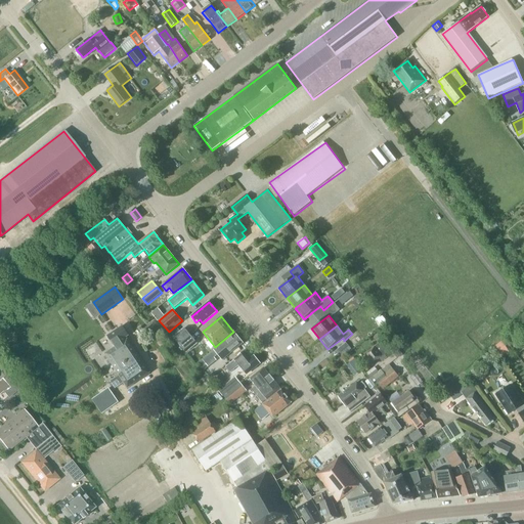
[(488,325),(479,334),(482,338),(491,329),(488,325)]
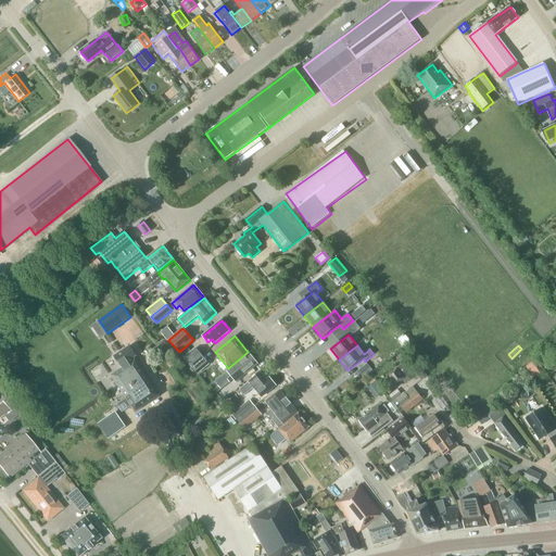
[(184,357),(191,366),(202,356),(196,348),(184,357)]
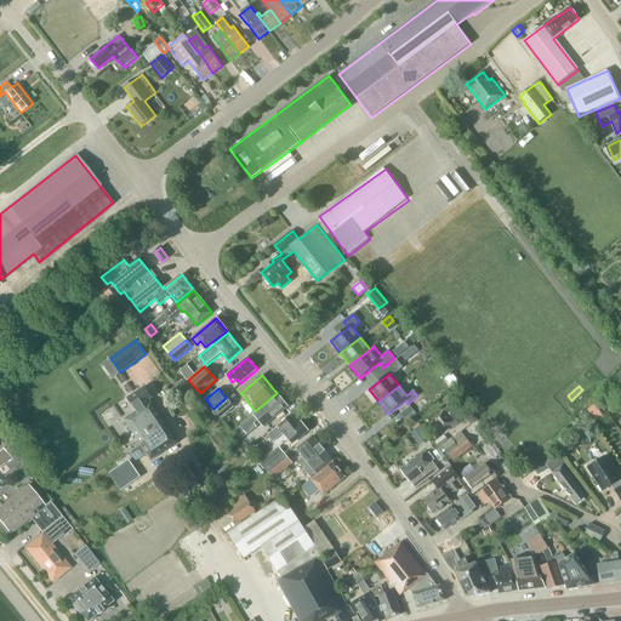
[(289,408),(279,394),(254,415),(263,427),(289,408)]
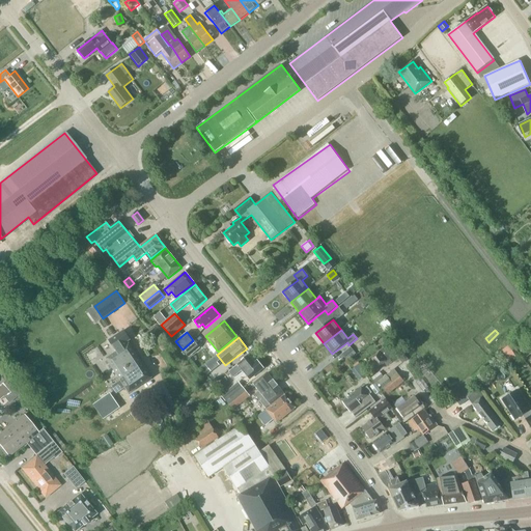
[(193,340),(183,350),(189,358),(200,348),(193,340)]
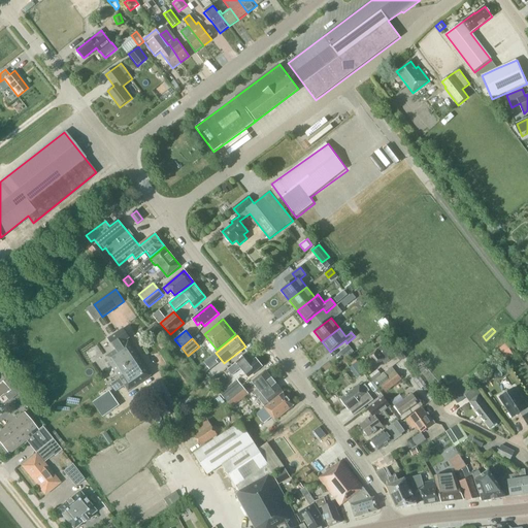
[(136,354),(128,341),(106,357),(113,368),(136,354)]
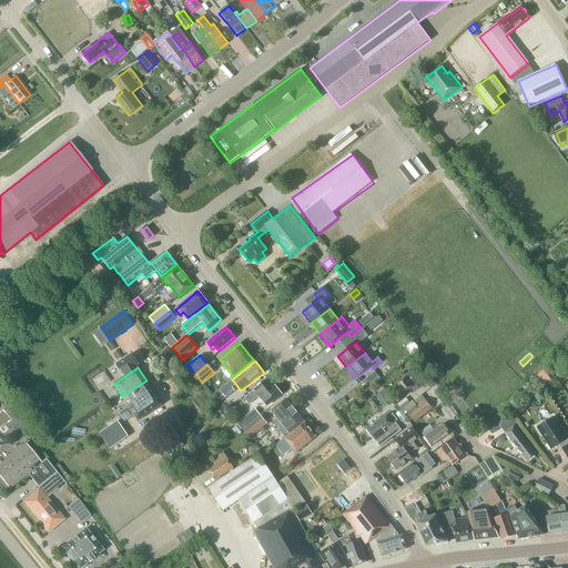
[(403,395),(411,388),(414,392),(419,387),(417,384),(424,378),(416,368),(395,384),(403,395)]
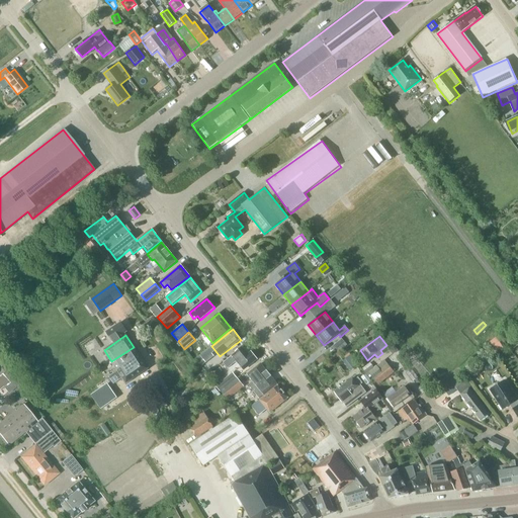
[(497,338),(490,343),(497,353),(503,348),(497,338)]
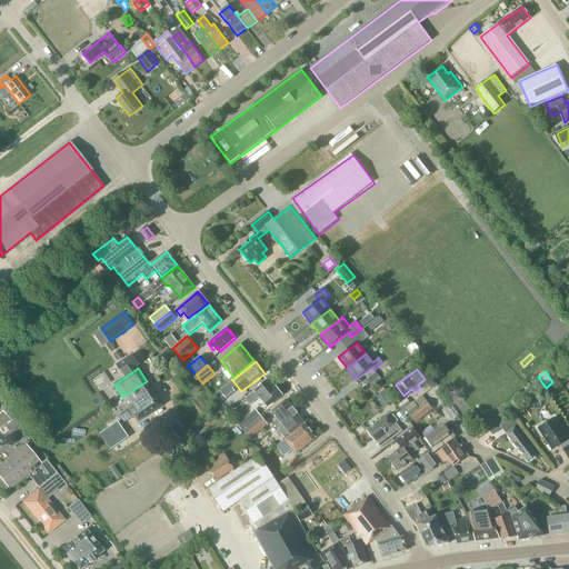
[(563,385),(568,380),(568,371),(558,379),(563,385)]
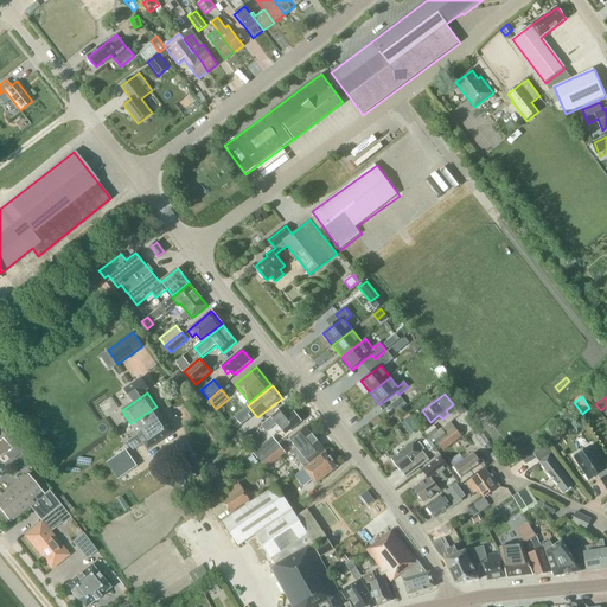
[(391,404),(398,413),(407,404),(401,397),(391,404)]
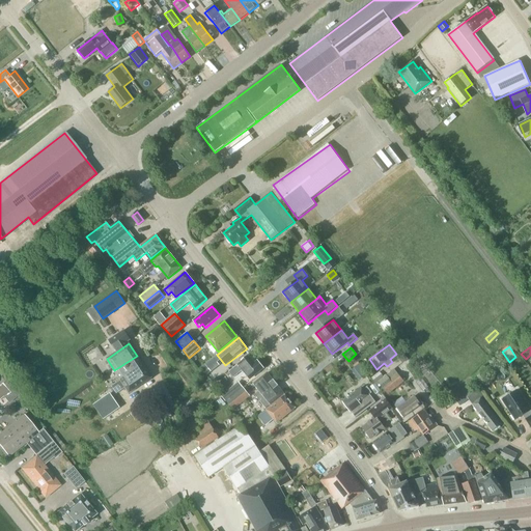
[(171,365),(179,360),(171,350),(164,355),(171,365)]
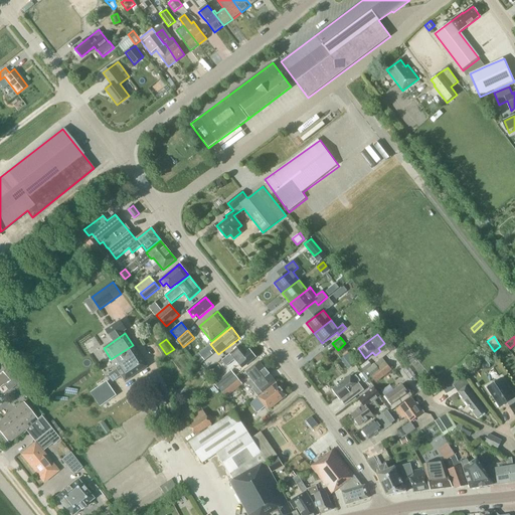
[(386,347),(390,352),(396,349),(392,343),(386,347)]
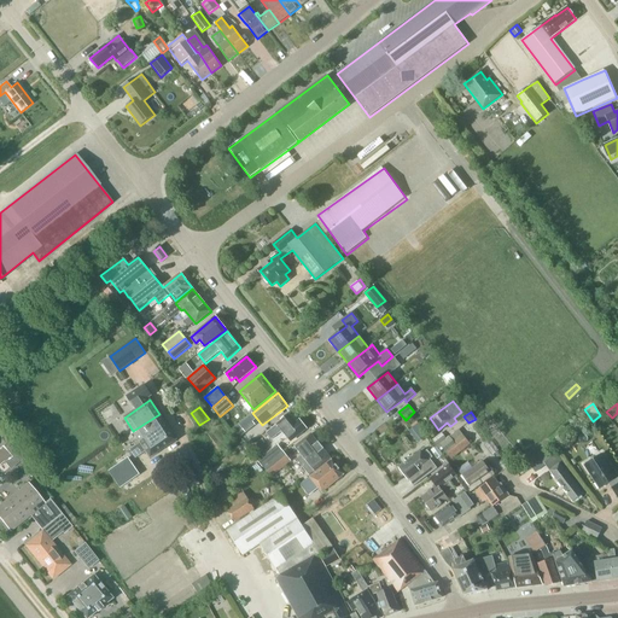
[(159,414),(133,431),(141,443),(152,436),(151,432),(156,430),(159,436),(169,430),(159,414)]
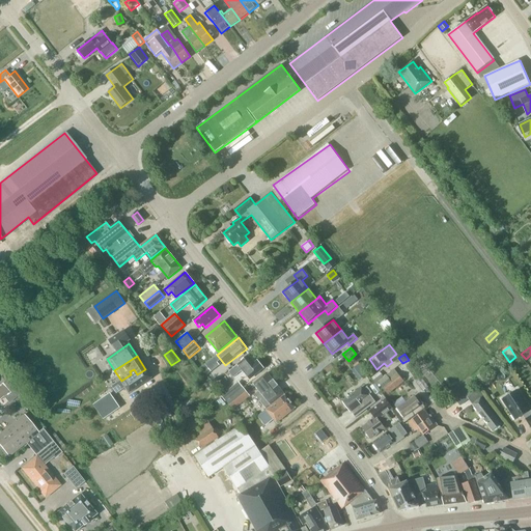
[(263,368),(257,361),(253,364),(248,357),(228,372),(233,378),(243,370),(247,375),(250,373),(253,376),(263,368)]
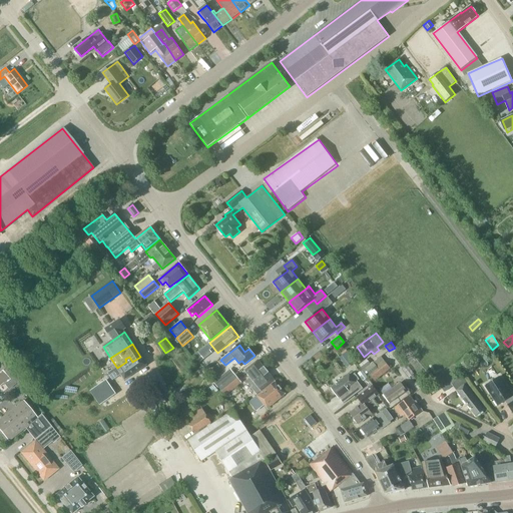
[(344,355),(350,364),(355,361),(349,352),(344,355)]
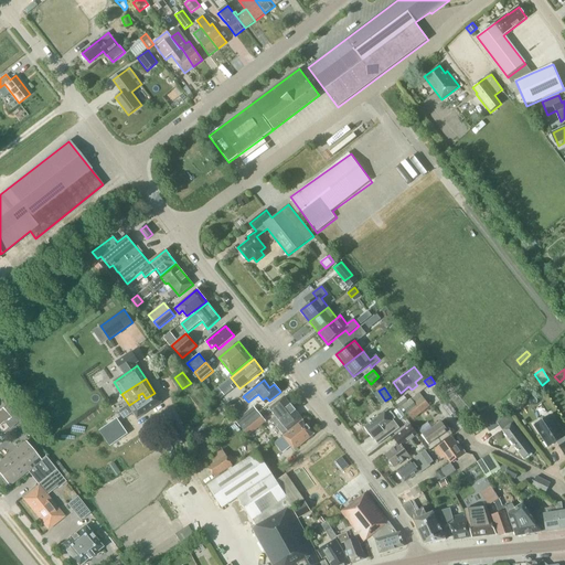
[(138,418),(161,403),(155,393),(146,398),(142,393),(138,395),(139,398),(129,405),(127,406),(119,412),(124,418),(134,413),(138,418)]
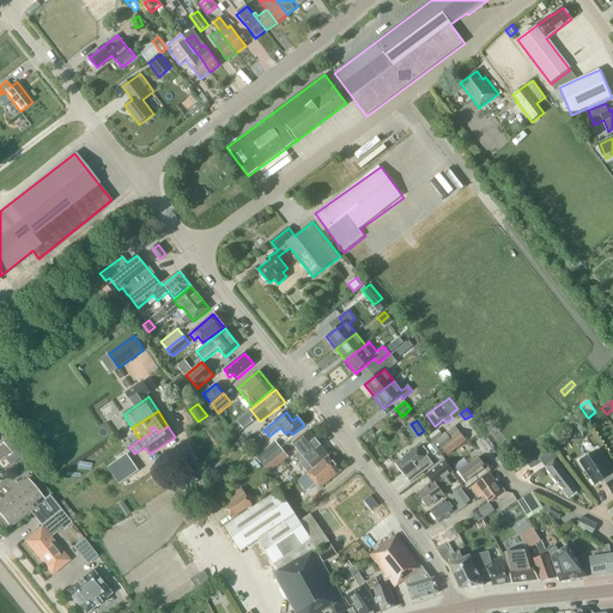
[(435,445),(438,443),(447,455),(467,441),(455,426),(443,435),(441,432),(430,439),(435,445)]
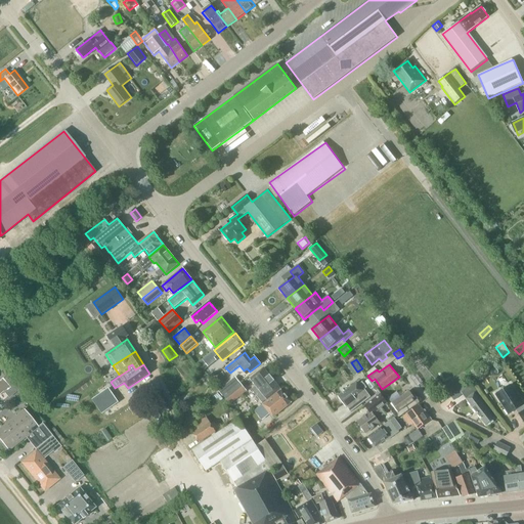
[(280,389),(271,377),(263,368),(250,379),(257,387),(252,391),(262,403),(280,389)]
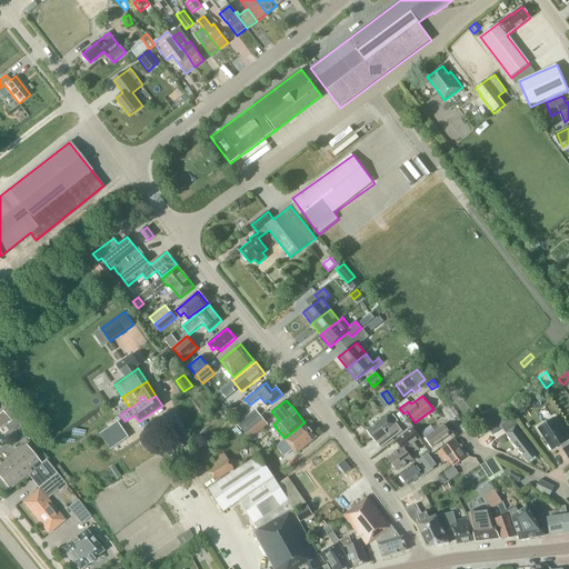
[(6,407),(0,411),(0,418),(1,418),(12,431),(18,426),(20,423),(6,407)]
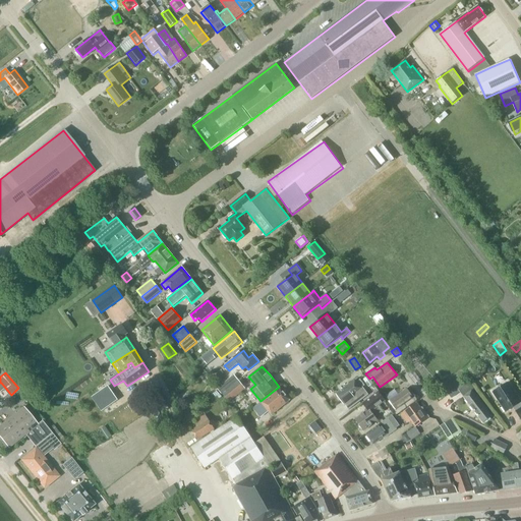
[(238,380),(234,374),(217,389),(221,394),(238,380)]
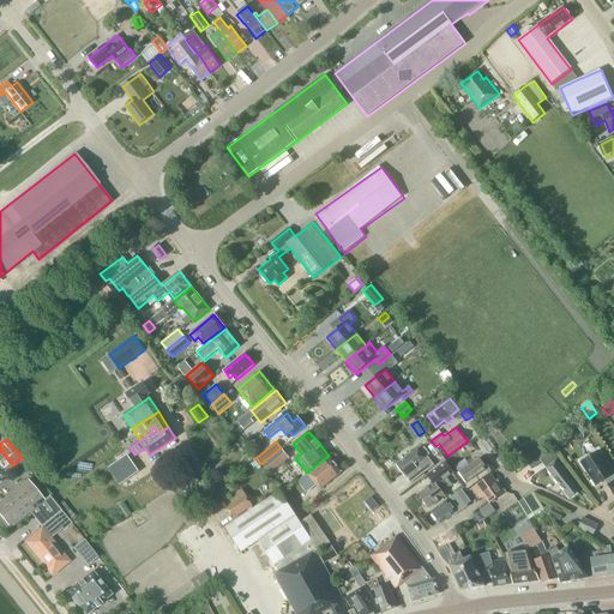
[(405,476),(411,483),(434,465),(427,457),(431,455),(425,447),(420,451),(419,449),(396,465),(405,477),(405,476)]
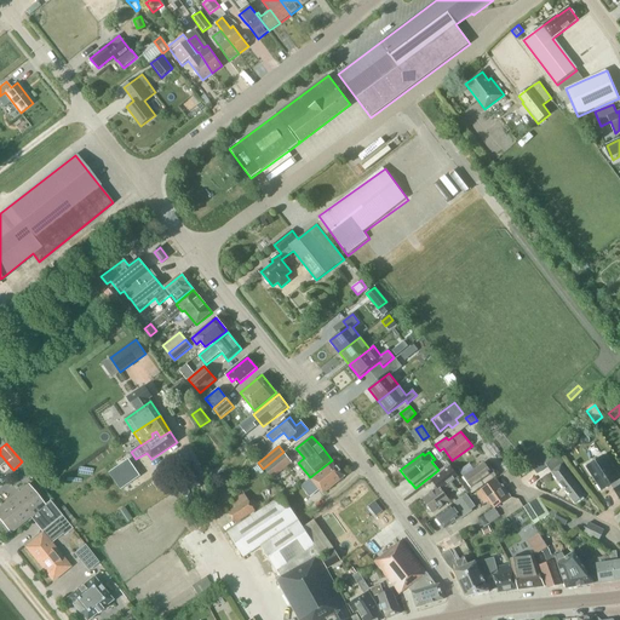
[(585,495),(562,465),(564,463),(556,452),(543,461),(551,472),(575,503),(585,495)]
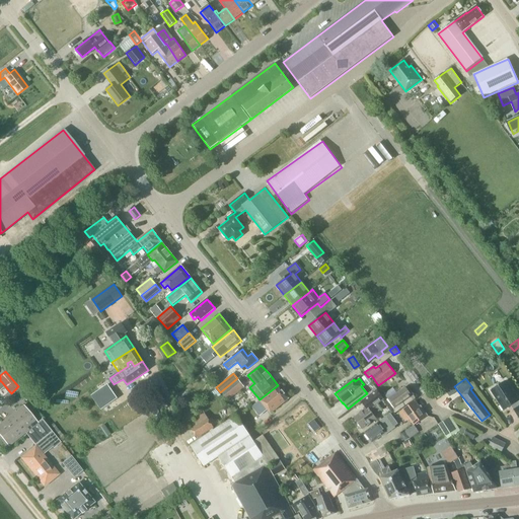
[(228,400),(244,387),(237,380),(221,393),(228,400)]
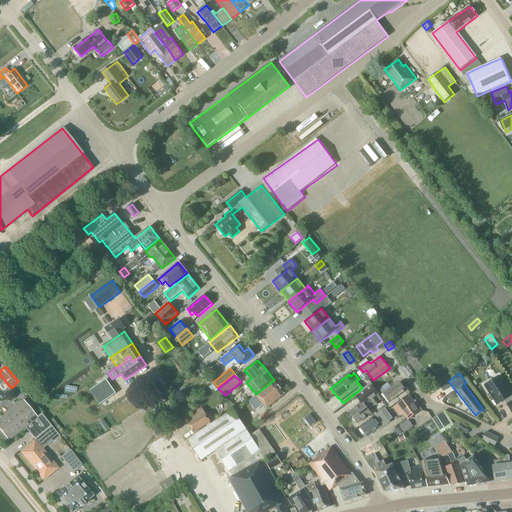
[(511,395),(499,376),(484,385),(497,405),(504,400),(511,412),(511,411),(511,395)]
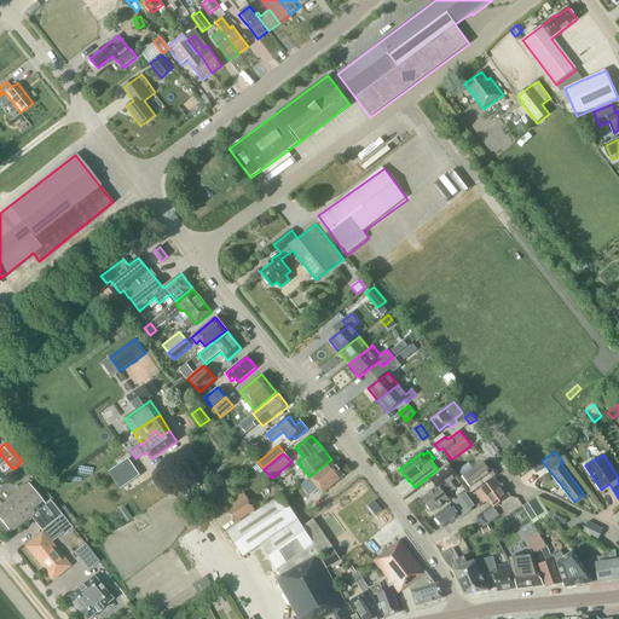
[(323,493),(345,475),(333,461),(300,486),(308,496),(319,489),(323,493)]
